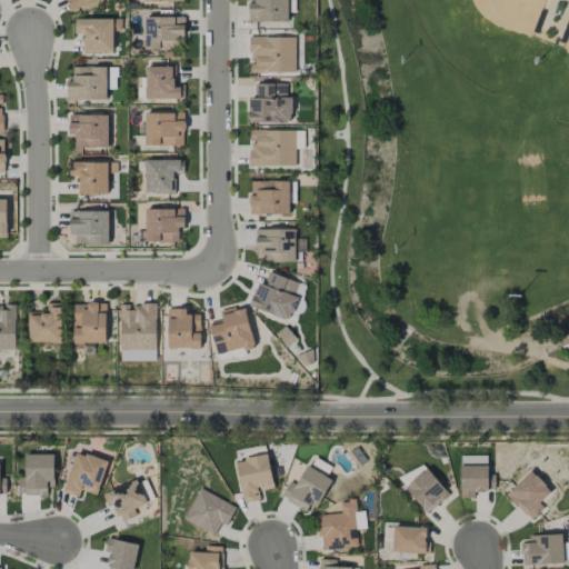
[(96,0),(67,0),(71,9),(96,0)]
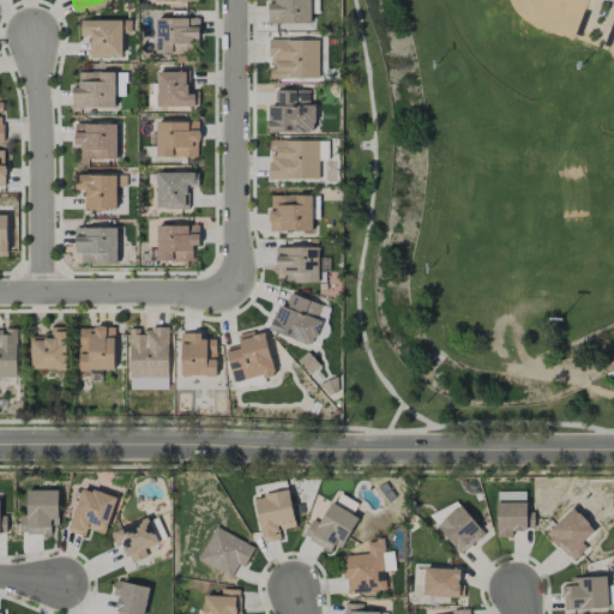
[(268,0),(269,24),(311,23),(309,0),(268,0)]
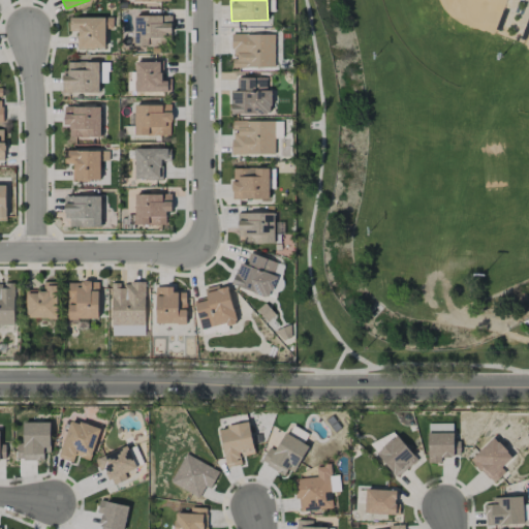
[(134,16),(134,45),(169,47),(170,17),(134,16)]
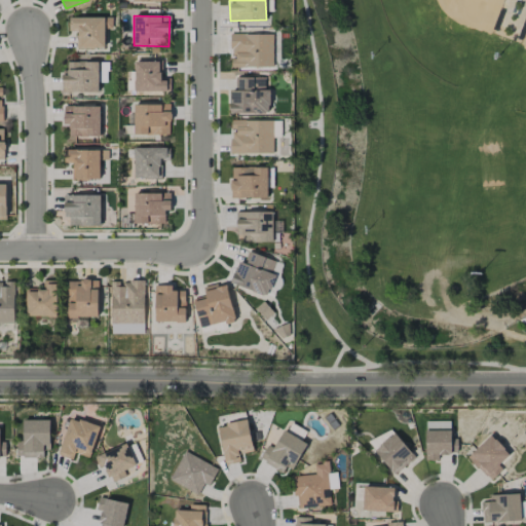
[(105,19),(69,17),(69,31),(77,32),(77,48),(104,49),(105,19)]
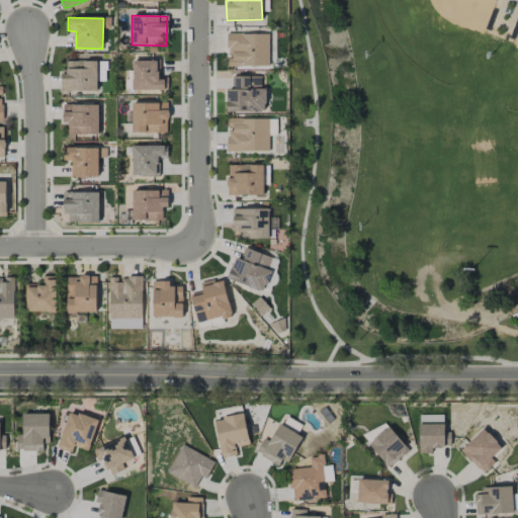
[(268,33),(227,34),(227,57),(228,67),(269,66),(268,33)]
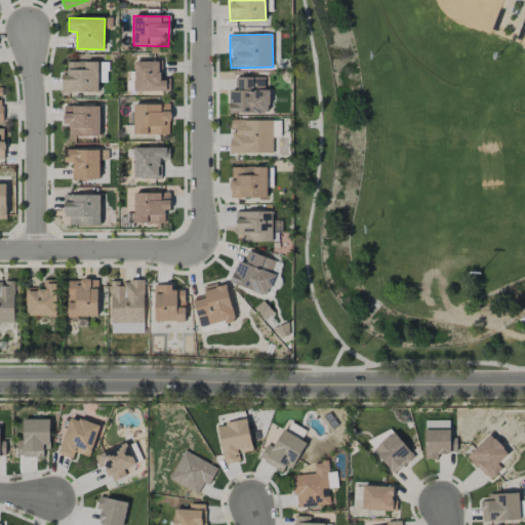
[(134,91),(170,91),(169,79),(161,79),(161,61),(133,62),(134,91)]
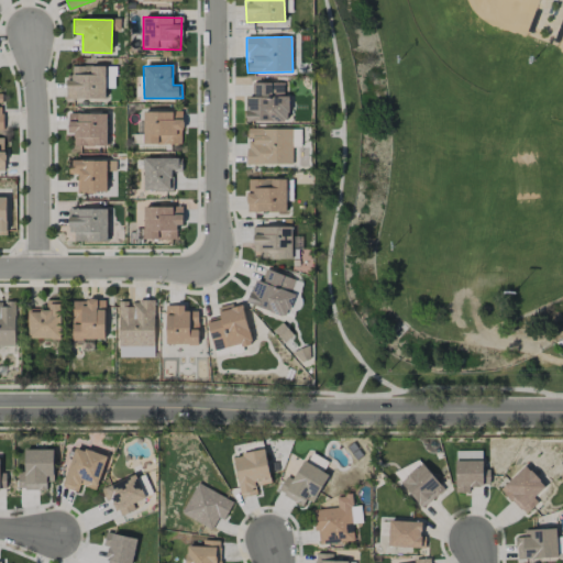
[(68,99),(106,99),(105,66),(68,67),(68,99)]
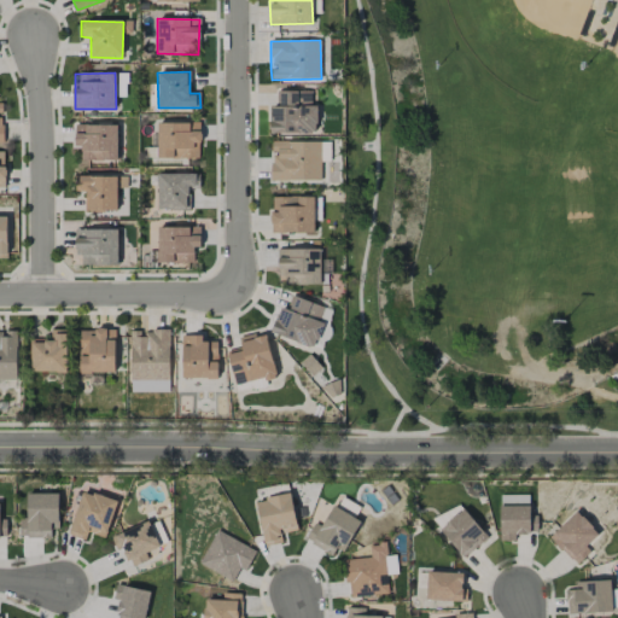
[(116,97),(126,97),(126,74),(117,73),(116,97)]
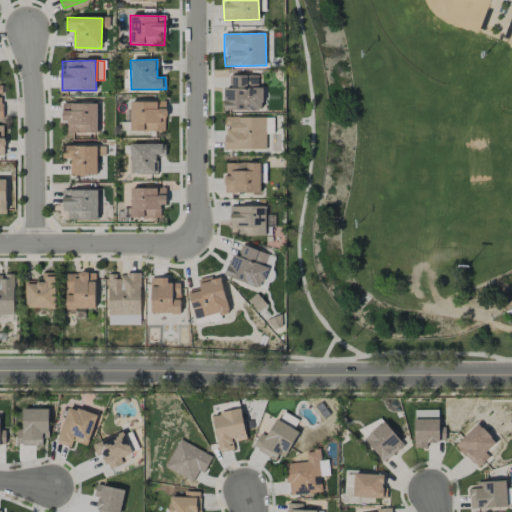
[(223,111),(262,111),(262,87),(258,87),(258,76),(229,76),(229,88),(223,88),(223,111)]
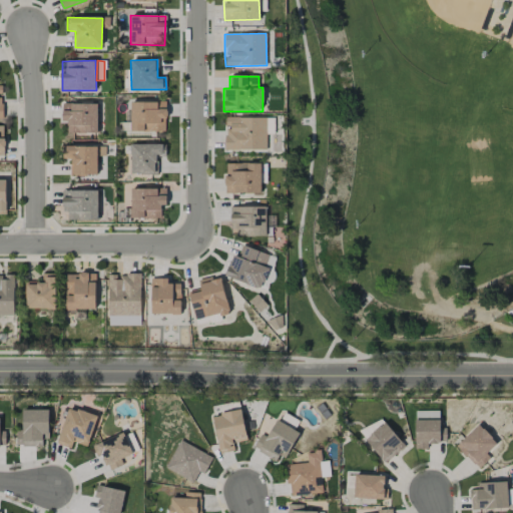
[(130,101),(130,131),(165,132),(166,102),(130,101)]
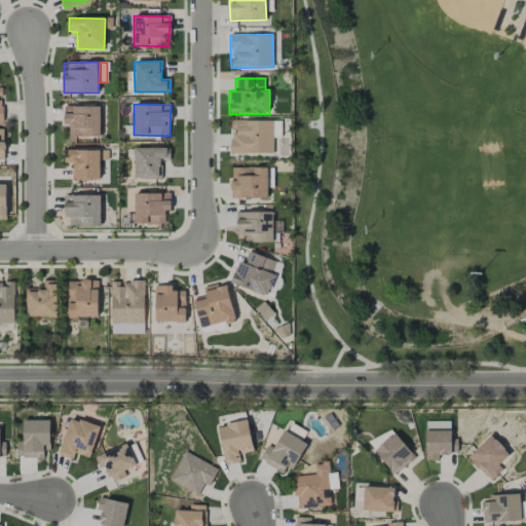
[(101,107),(64,106),(64,124),(69,124),(69,137),(100,137),(101,107)]
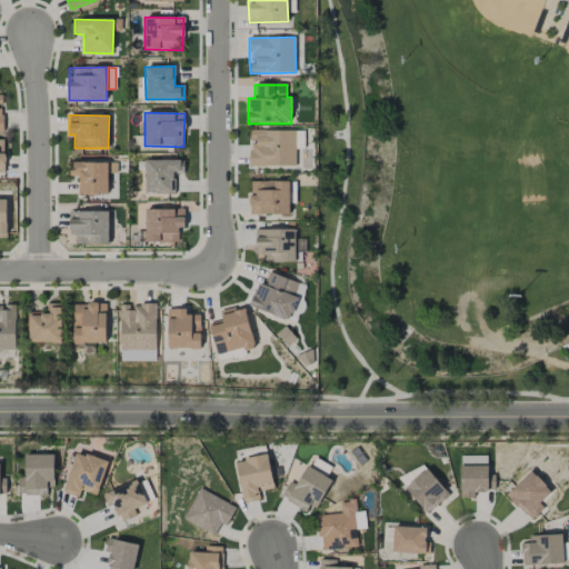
[(249,166),(295,166),(295,130),(250,130),(250,141),(249,141),(249,166)]
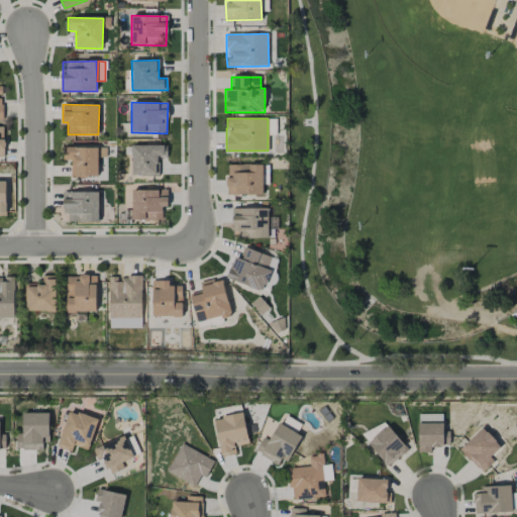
[(167,145),(131,145),(132,175),(159,175),(159,158),(167,158),(167,145)]
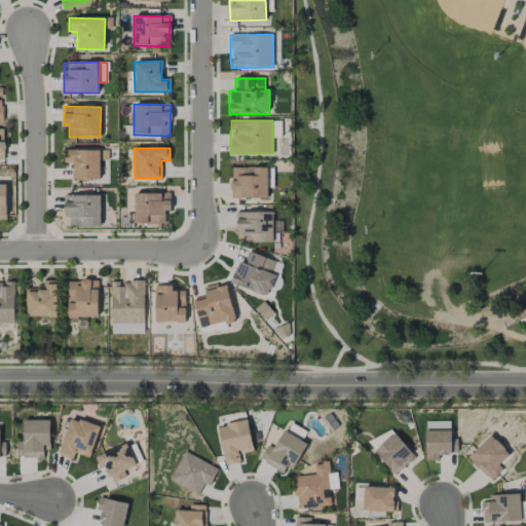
[(100,150),(67,150),(67,163),(72,163),(73,180),(100,180),(100,150)]
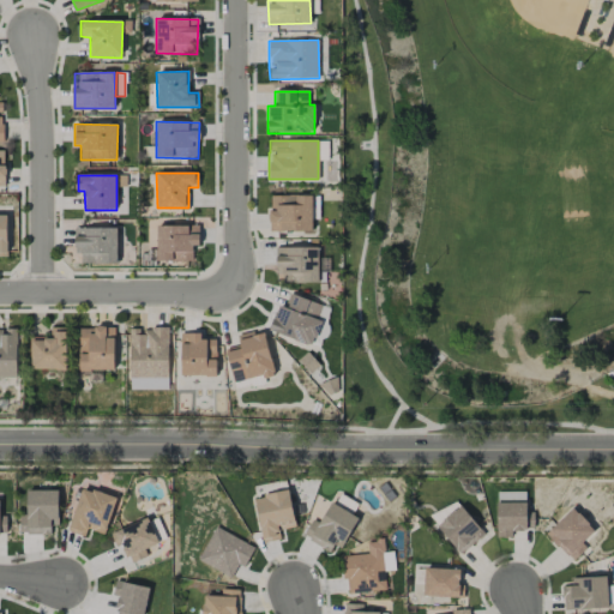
[(311,196),(269,196),(270,232),(312,230),(311,196)]
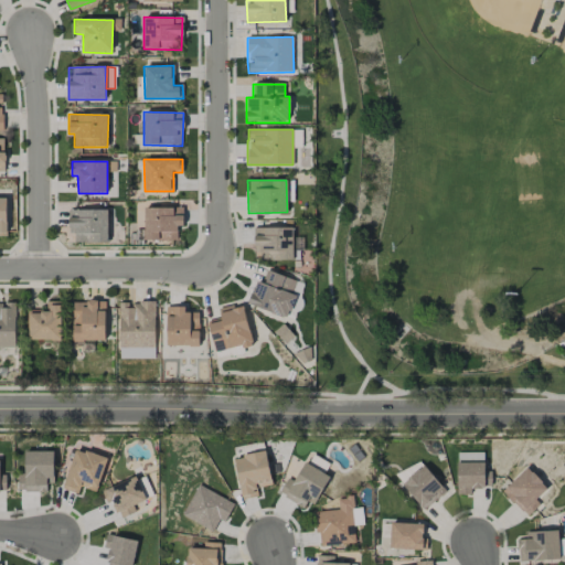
[(183,208),(144,208),(144,240),(178,241),(178,226),(183,226),(183,208)]
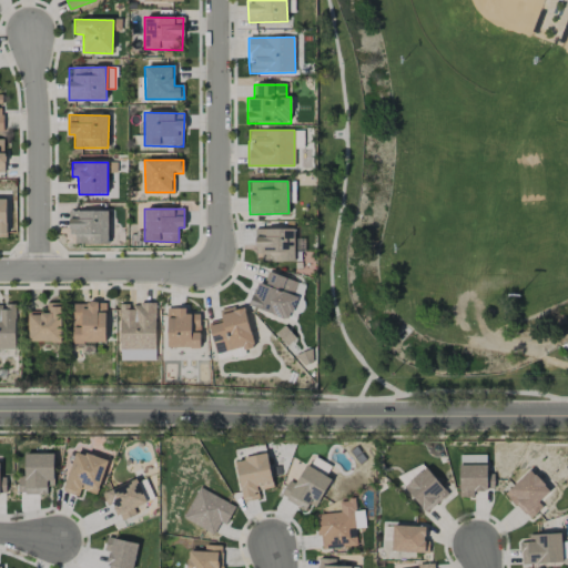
[(108,211),(69,211),(69,235),(74,235),(74,244),(108,243),(108,211)]
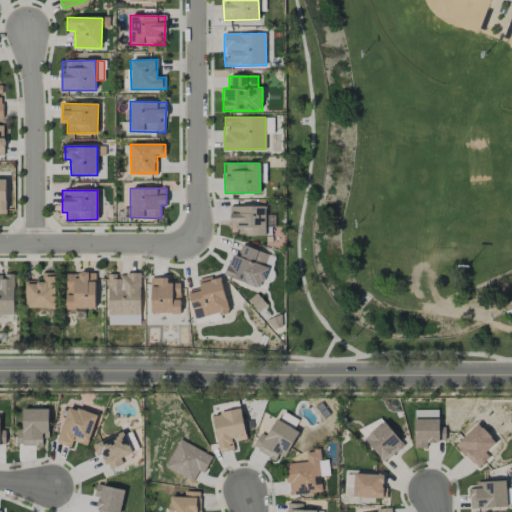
[(265,205),(229,207),(230,237),(266,236),(265,205)]
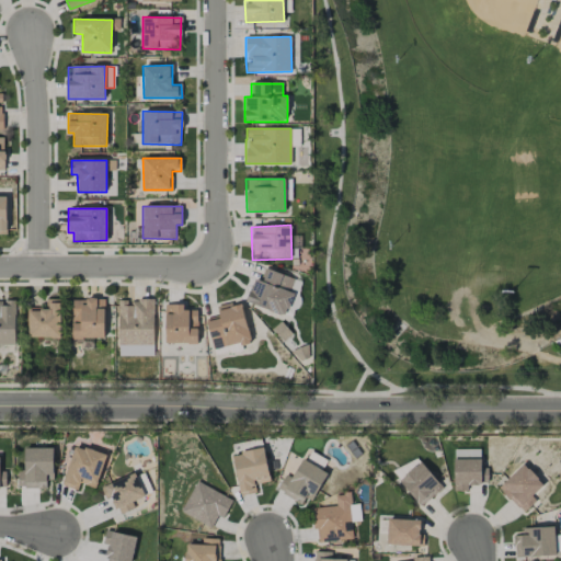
[(300,282),(265,267),(260,281),(255,278),(245,300),(286,317),(300,282)]
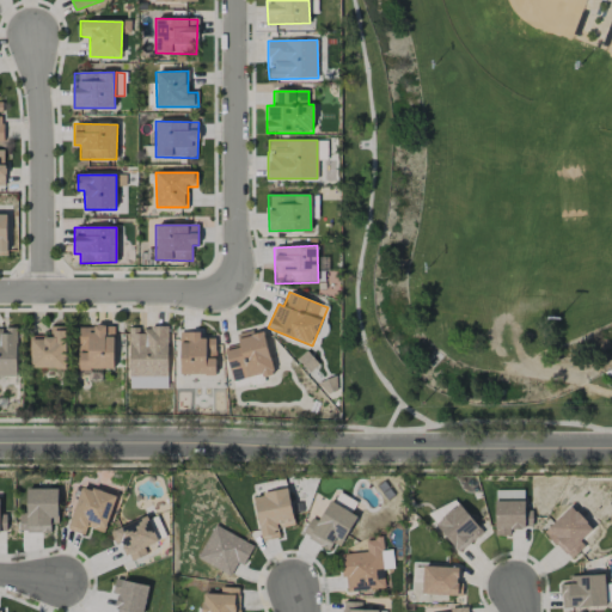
[(0,375),(16,377),(17,328),(0,326),(0,375)]
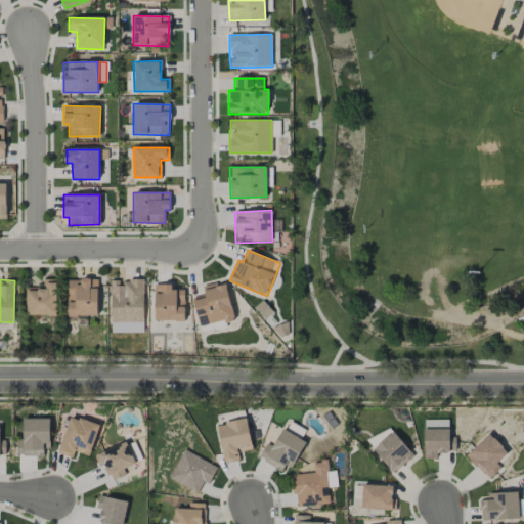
[(56,279),(43,279),(43,288),(26,288),(26,315),(57,315),(56,279)]
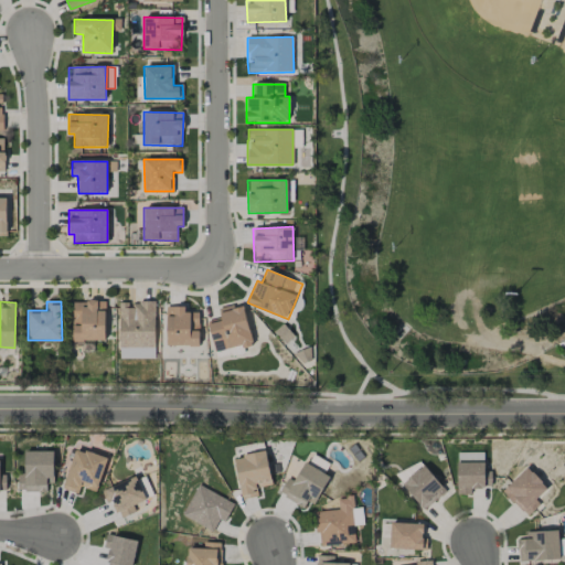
[(105,342),(105,302),(73,301),(72,341),(105,342)]
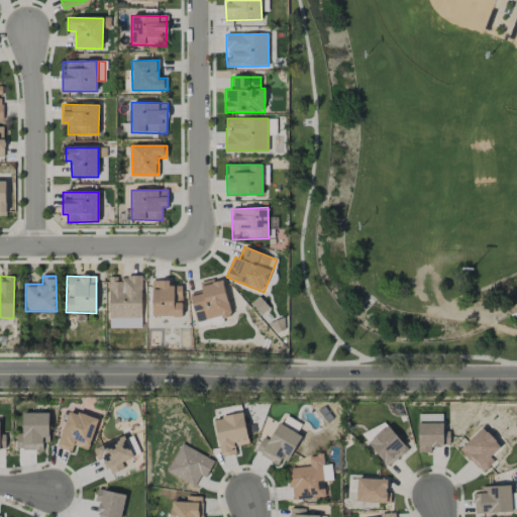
[(142,328),(141,277),(109,277),(109,328),(142,328)]
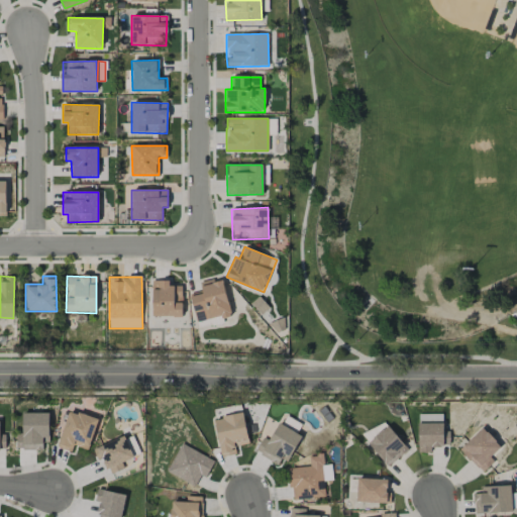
[(222,278),(200,284),(202,291),(190,294),(196,322),(231,315),(222,278)]
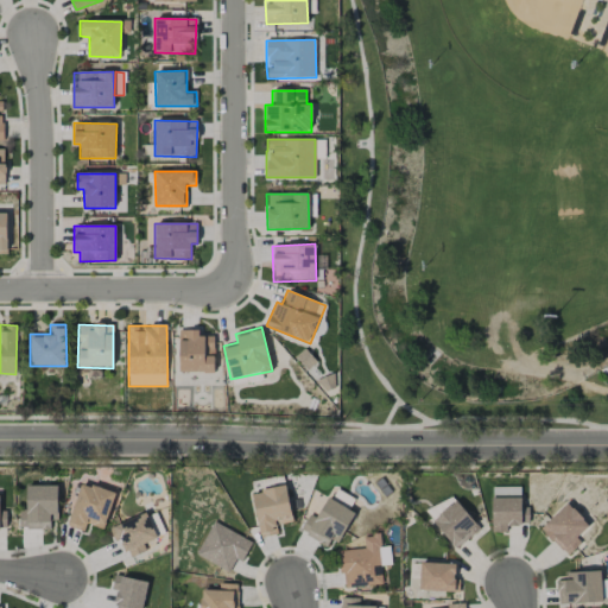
[(214,372),(214,336),(200,336),(200,330),(178,330),(179,373),(214,372)]
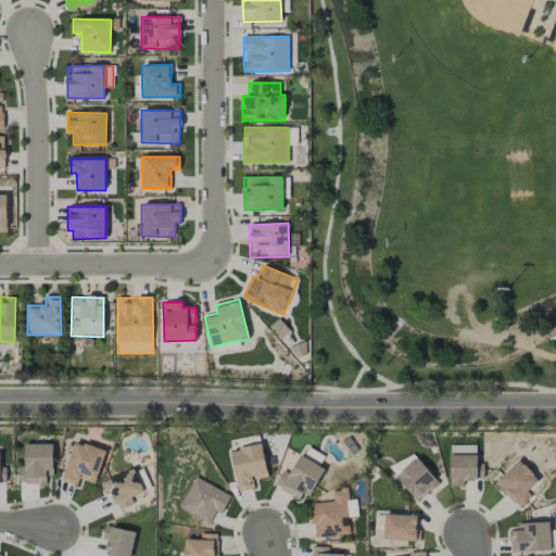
[(95,484),(105,452),(75,441),(61,481),(76,487),(79,479),(95,484)]
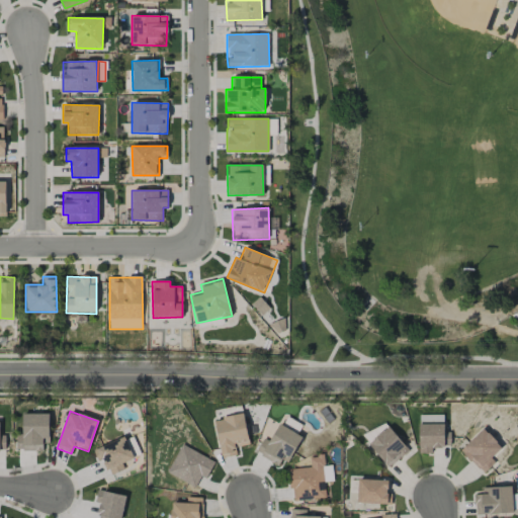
[(50,414),(22,414),(22,434),(16,434),(16,451),(42,451),(42,442),(49,442),(50,414)]
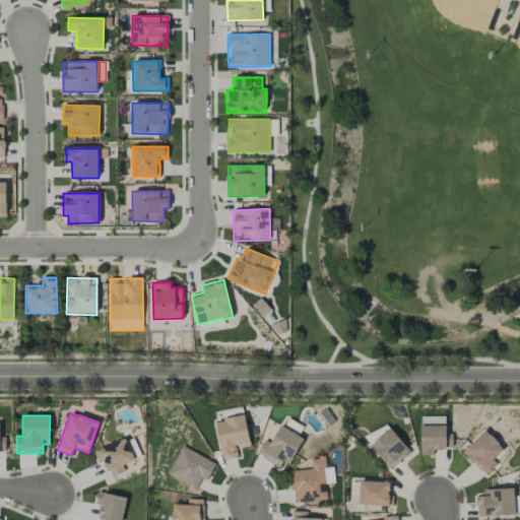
[(251,446),(244,415),(214,423),(222,460),(238,457),(236,450),(251,446)]
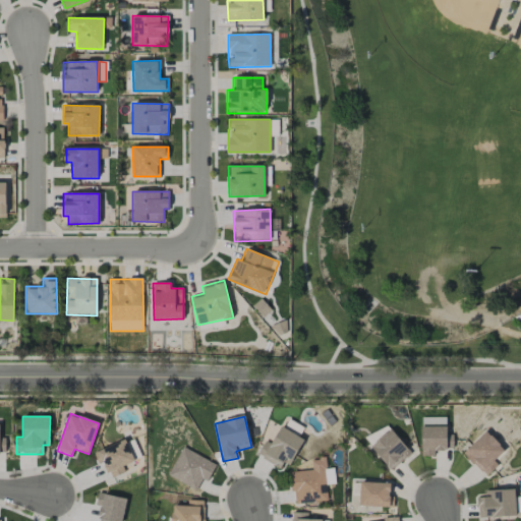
[(446,417),(420,417),(421,456),(435,456),(435,450),(453,450),(453,435),(447,435),(446,417)]
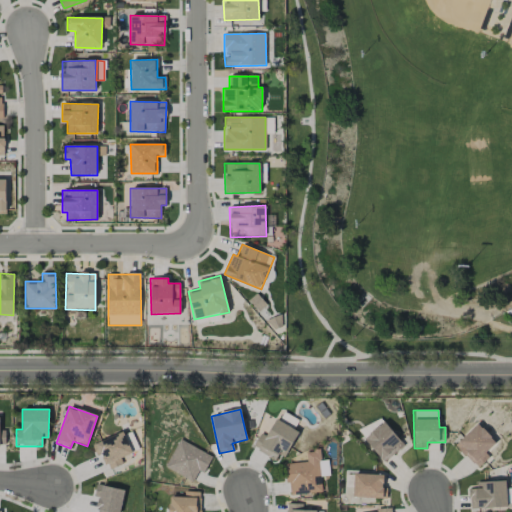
[(383,424),(380,418),(359,429),(362,435),(383,424)]
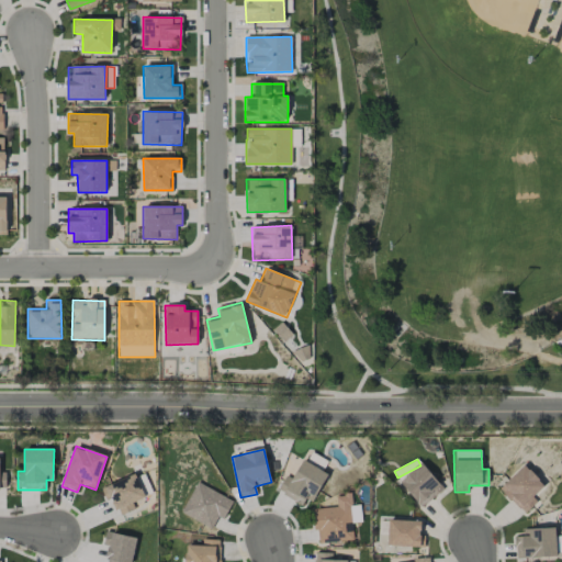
[(325,472),(302,460),(293,479),(285,475),(278,493),(308,507),(325,472)]
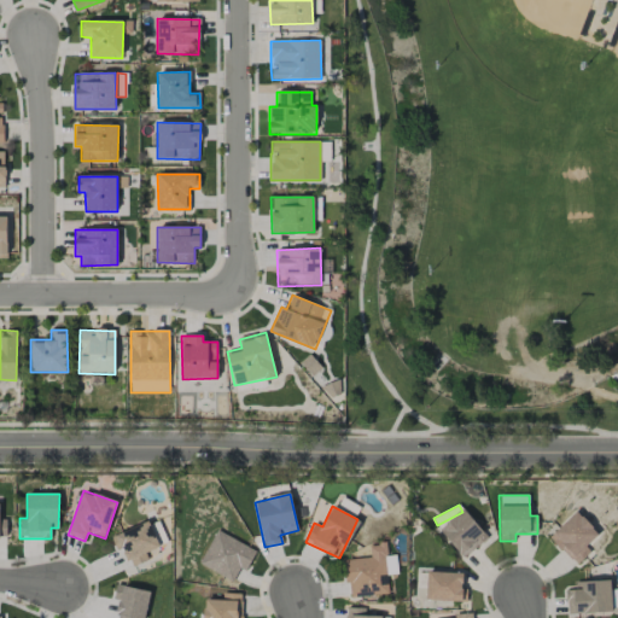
[(439,530),(464,558),(488,537),(464,509),(439,530)]
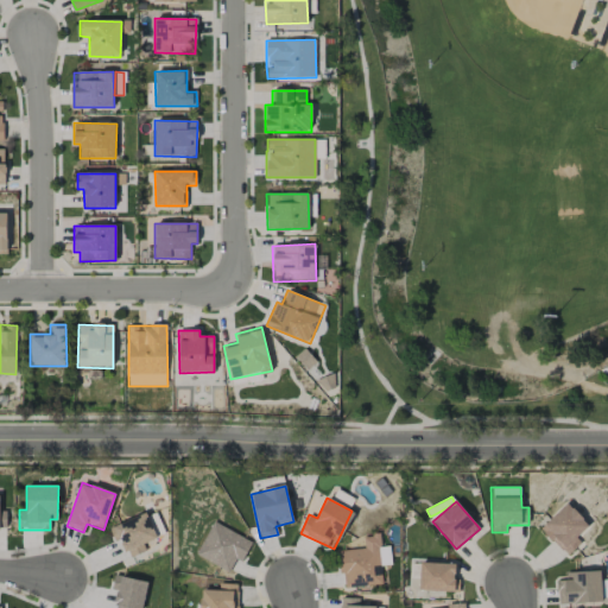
[(567,557),(581,543),(576,538),(589,526),(568,502),(540,529),(567,557)]
